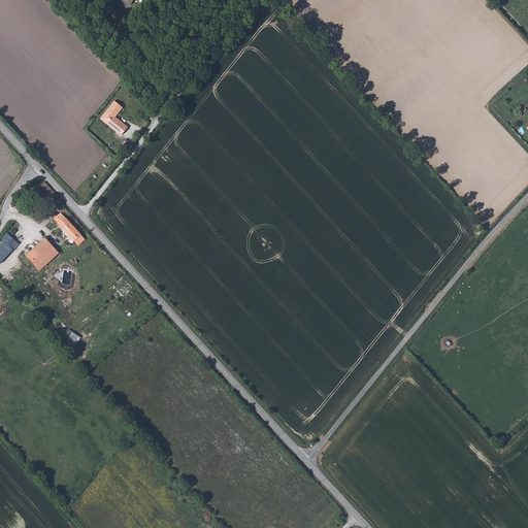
[(114,102),(100,121),(122,137),(128,129),(116,119),(123,109),(114,102)]
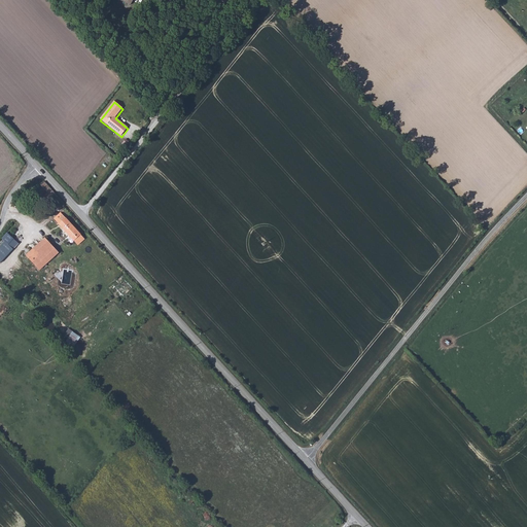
[(53,192),(43,183),(38,190),(47,198),(53,192)]
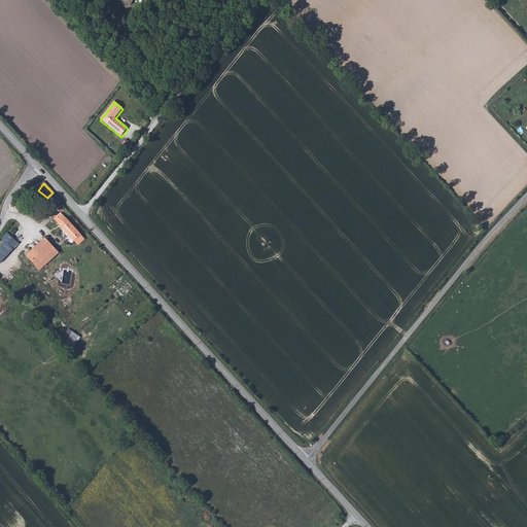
[(84,237),(63,213),(57,219),(77,243),(84,237)]
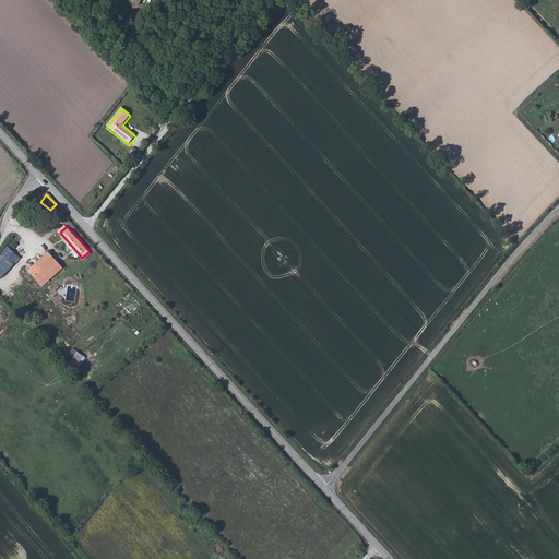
[(9,259),(15,252),(8,246),(1,252),(9,259)]
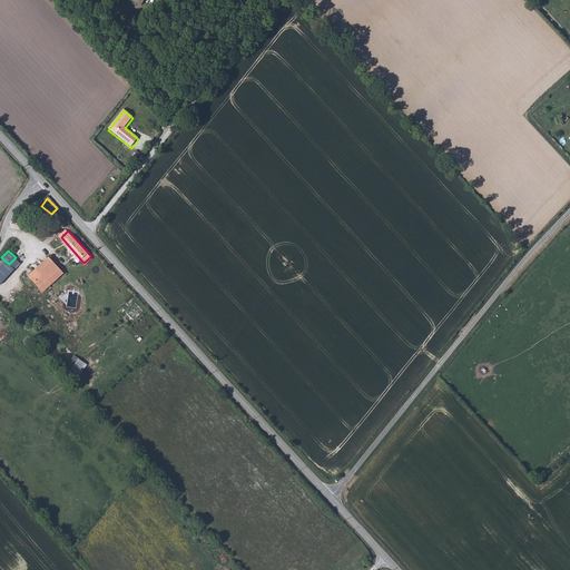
[(50,258),(30,277),(43,292),(65,273),(50,258)]
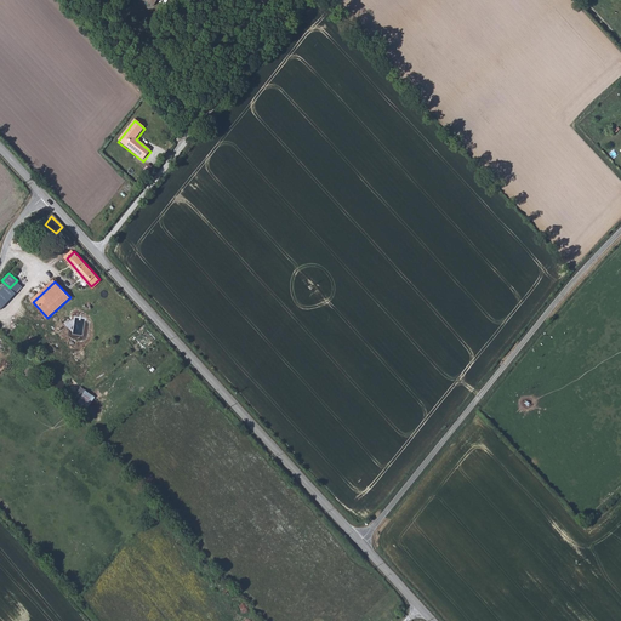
[(69,318),(56,331),(62,337),(75,325),(69,318)]
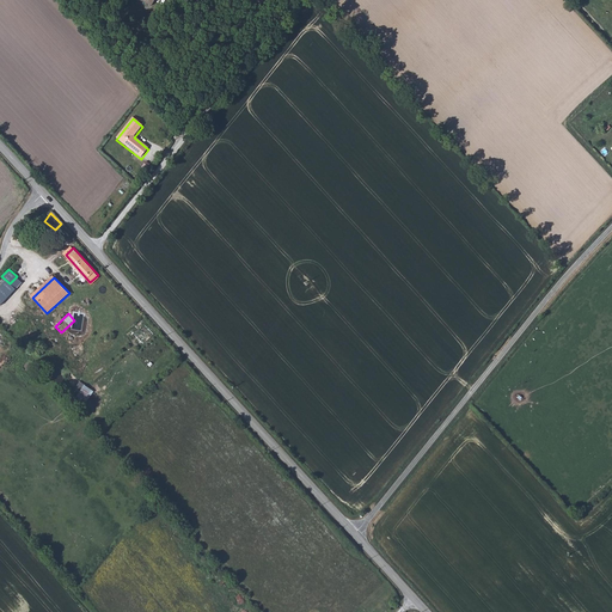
[(80,381),(74,390),(80,393),(85,385),(80,381)]
